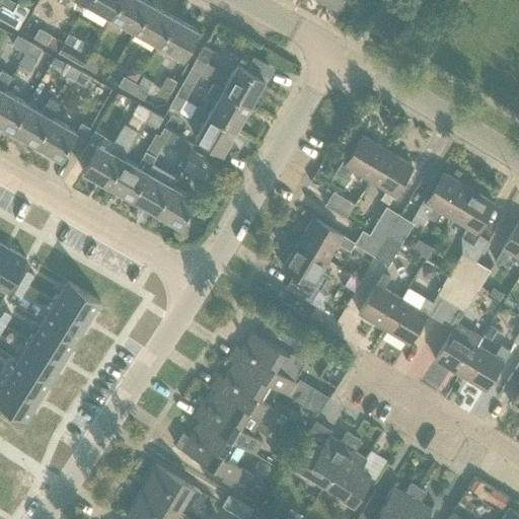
[(86,0),(85,3),(109,16),(119,0),(86,0)]
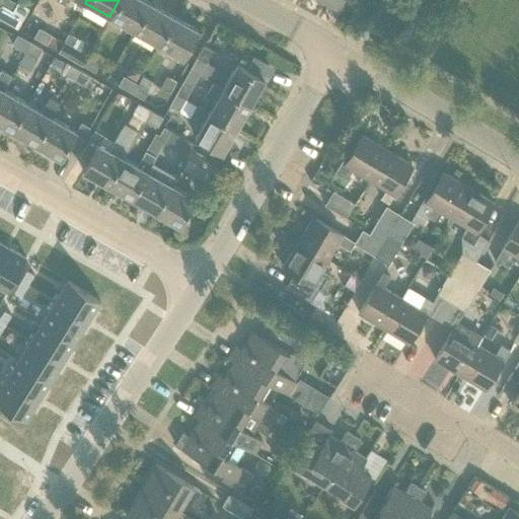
[(144,0),(119,0),(109,16),(134,30),(149,3),(144,0)]
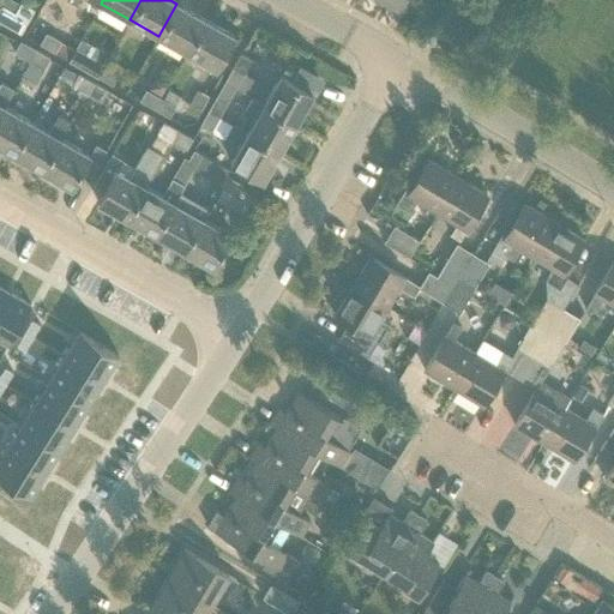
[(494,0),(491,6),(504,13),(510,0),(494,0)]
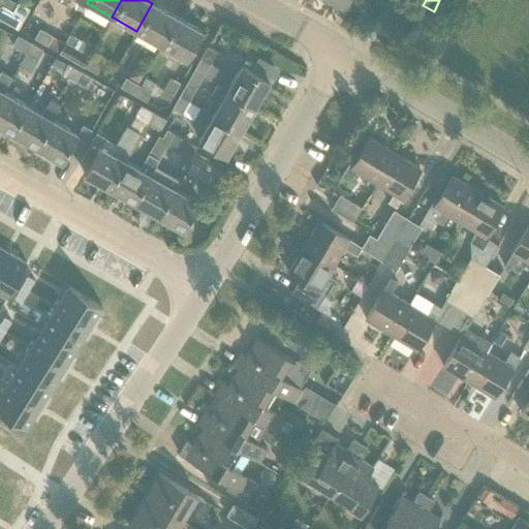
[(152,3),(136,31),(160,44),(177,17),(152,3)]
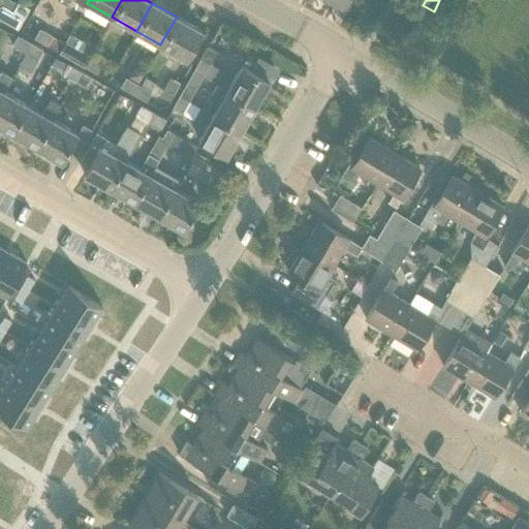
[(10,11),(0,5),(0,19),(4,21),(10,11)]
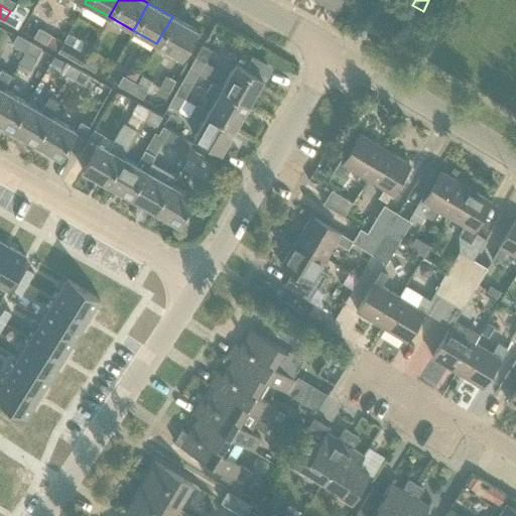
[(172,16),(156,43),(181,57),(197,30),(172,16)]
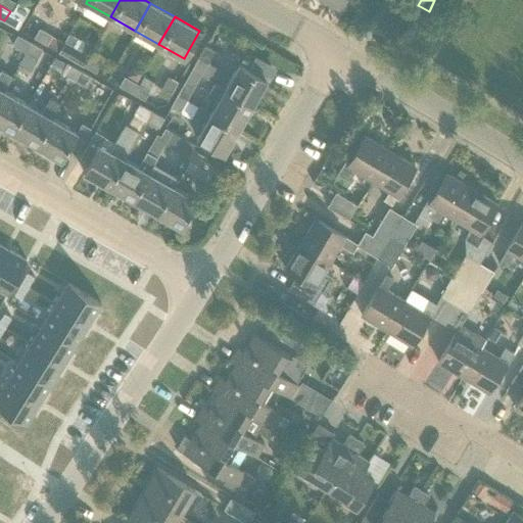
[(52,35),(39,28),(34,37),(46,45),(52,35)]
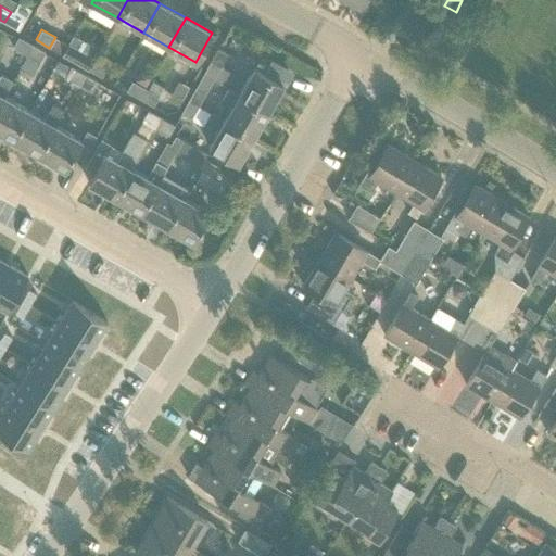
[(26,54),(32,45),(19,37),(13,47),(26,54)]
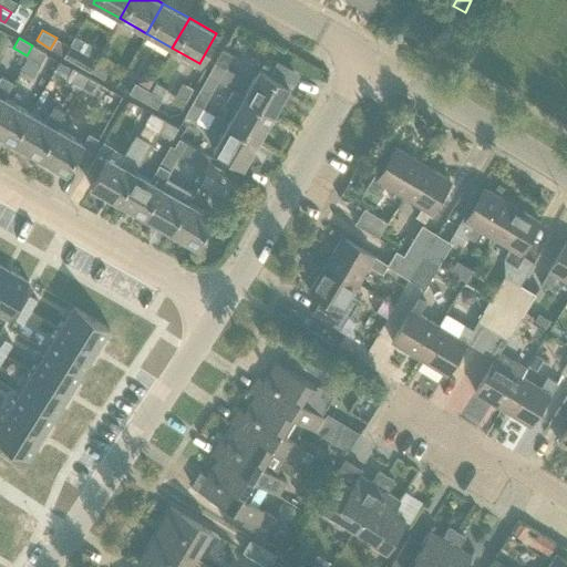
[(32,45),(27,55),(20,69),(31,75),(39,62),(40,63),(47,53),(32,45)]
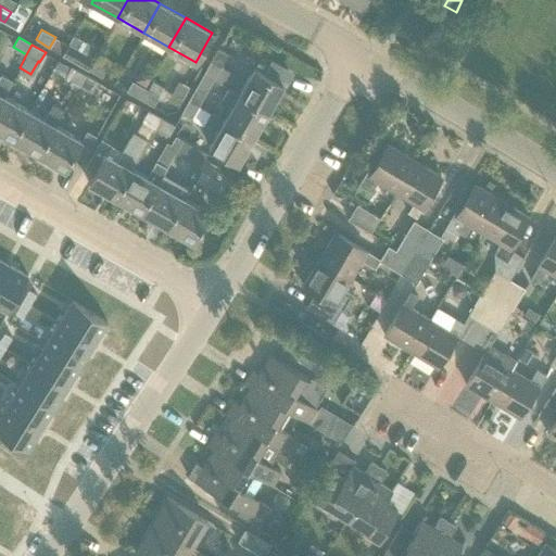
[(75,61),(88,68),(93,59),(80,51),(75,61)]
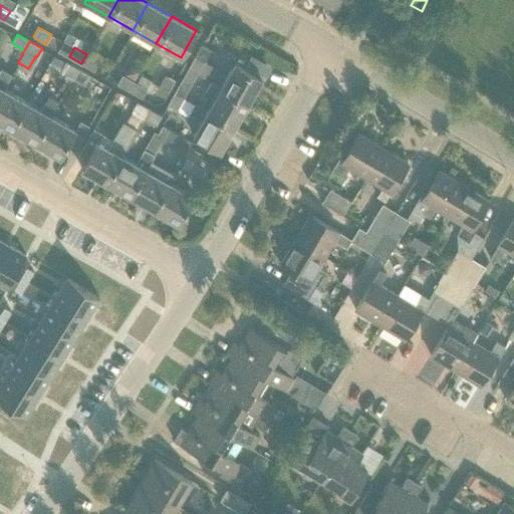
[(86,54),(81,63),(93,70),(98,61),(86,54)]
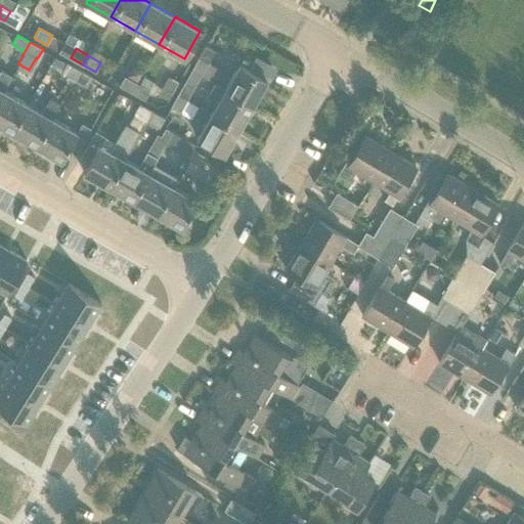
[(191,70),(201,75),(208,62),(199,57),(191,70)]
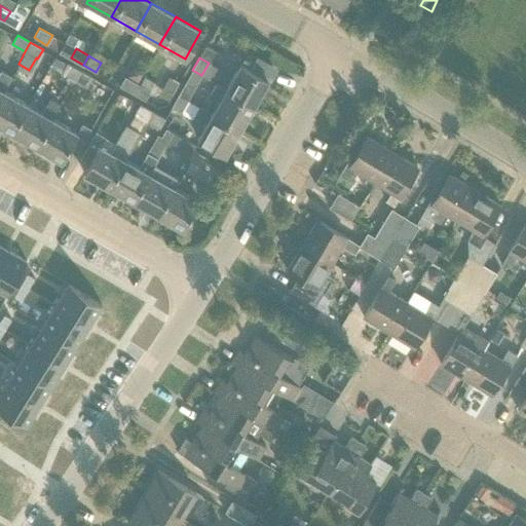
[(74,79),(79,70),(67,63),(62,73),(74,79)]
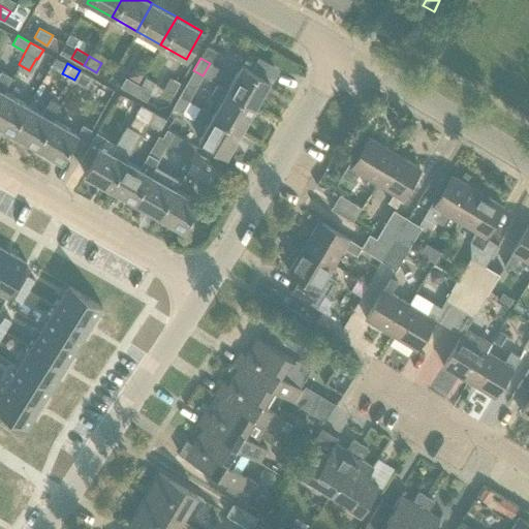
[(227,90),(255,105),(270,81),(241,65),(227,90)]
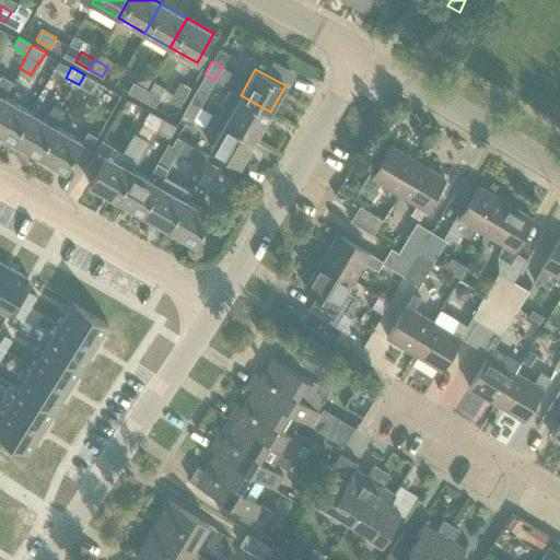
[(84,74),(79,84),(93,92),(98,82),(84,74)]
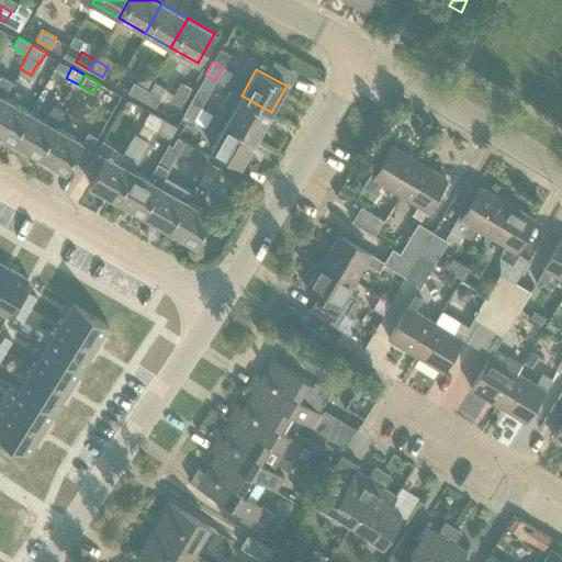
[(208,93),(215,80),(205,75),(198,88),(208,93)]
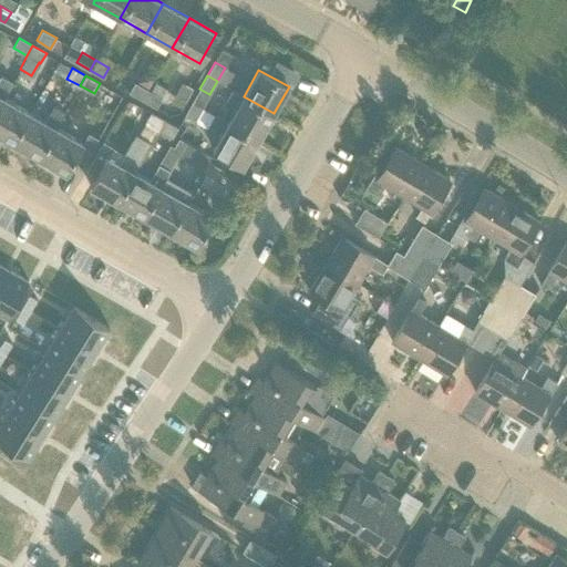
[(129,92),(143,100),(148,90),(134,82),(129,92)]
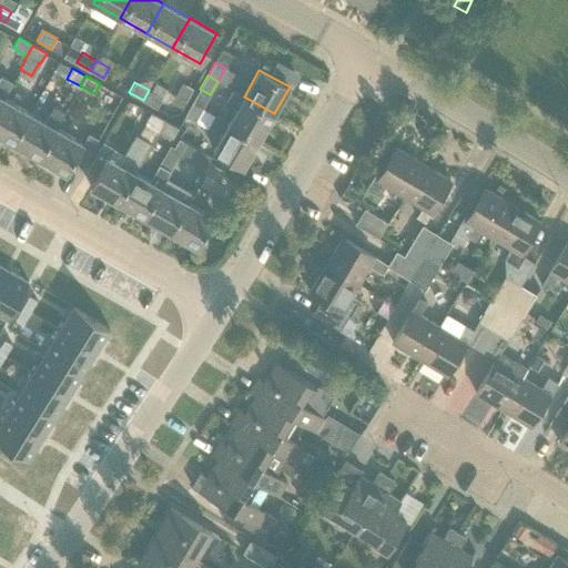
[(192,88),(182,82),(171,102),(181,108),(192,88)]
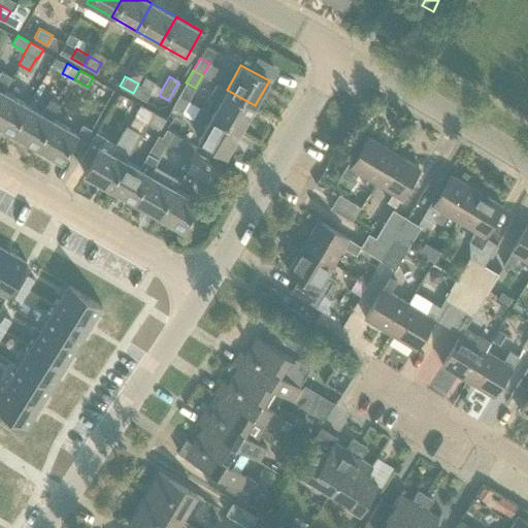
[(151,91),(138,84),(133,93),(145,100),(151,91)]
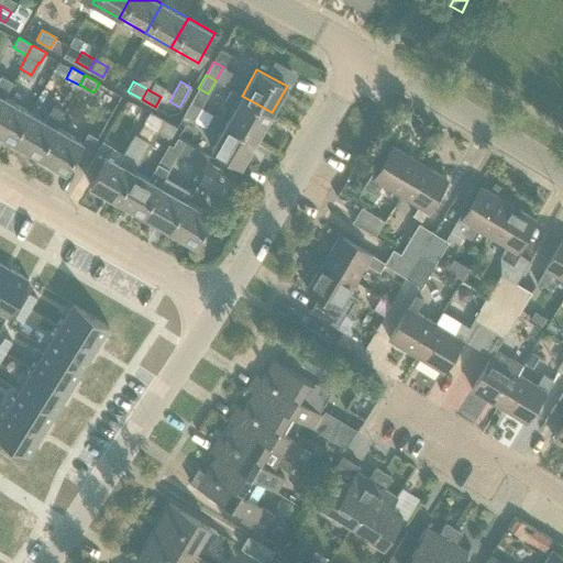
[(227,122),(256,139),(272,112),(242,96),(227,122)]
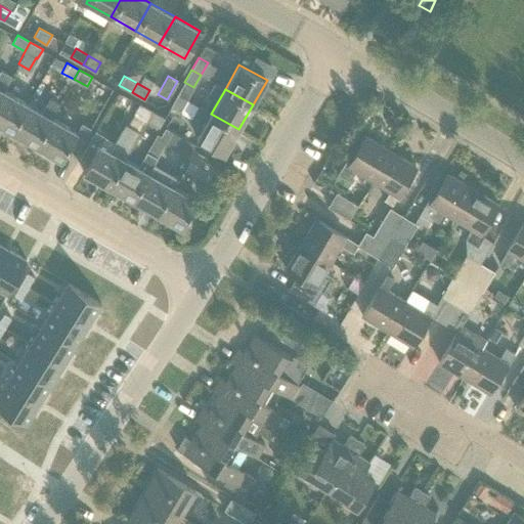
[(3,90),(0,95),(0,125),(11,132),(28,104),(3,90)]
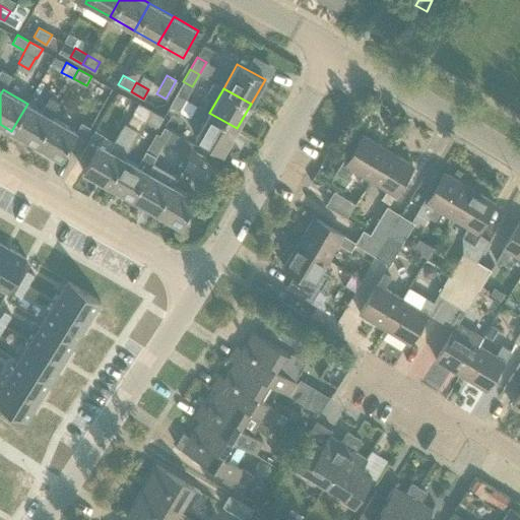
[(170,106),(179,111),(185,98),(176,93),(170,106)]
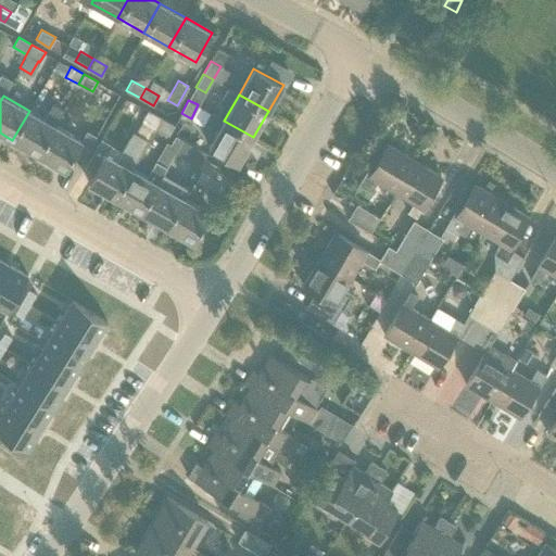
[(43,118),(29,111),(12,140),(38,155),(64,110),(52,103),(43,118)]
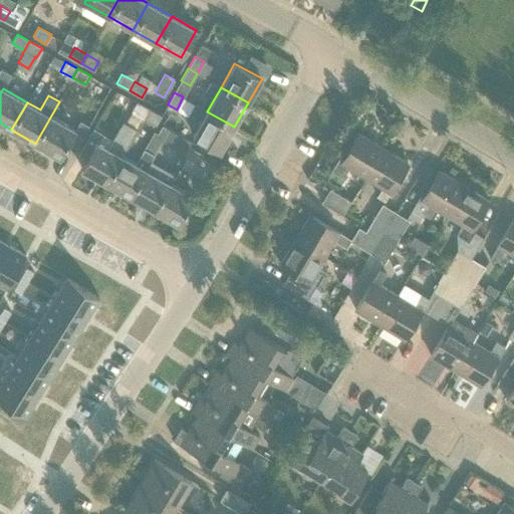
[(144,117),(149,108),(137,101),(132,110),(144,117)]
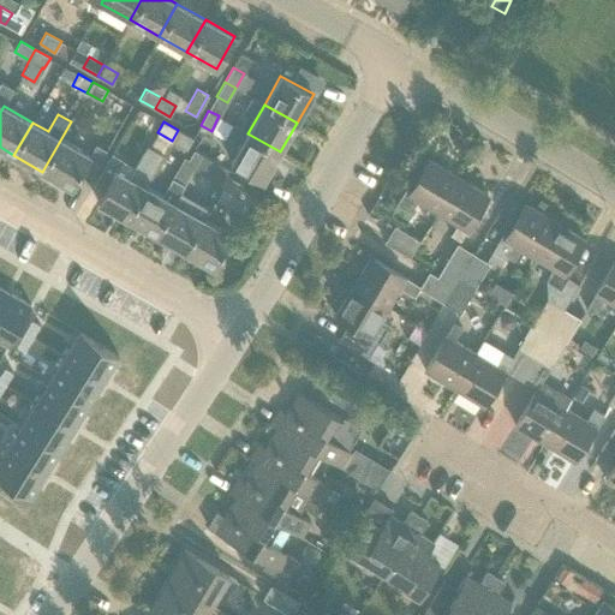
[(193,138),(178,130),(172,141),(186,149),(193,138)]
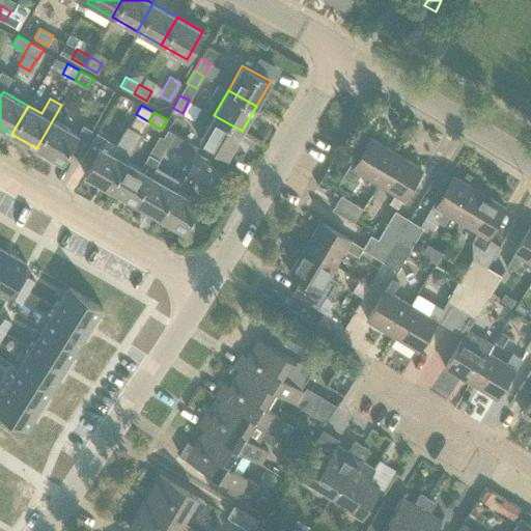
[(227,156),(242,131),(214,115),(199,140),(227,156)]
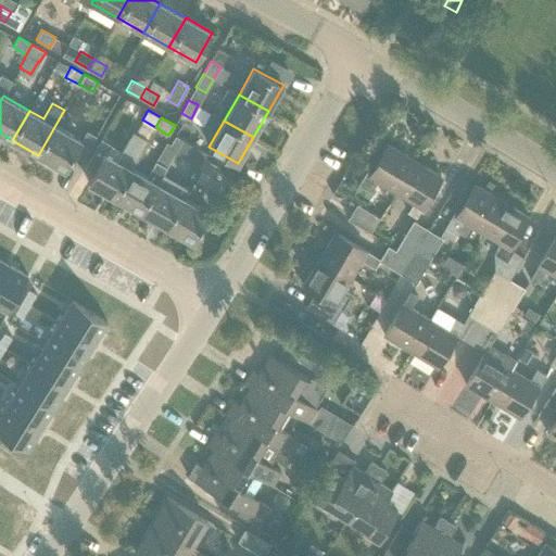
[(81,140),(55,125),(38,155),(64,169),(81,140)]
